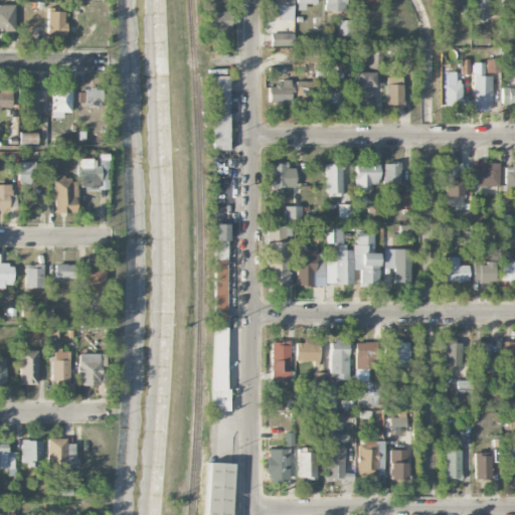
[(293,20),(292,0),(269,0),(270,16),(279,16),(279,20),(293,20)]
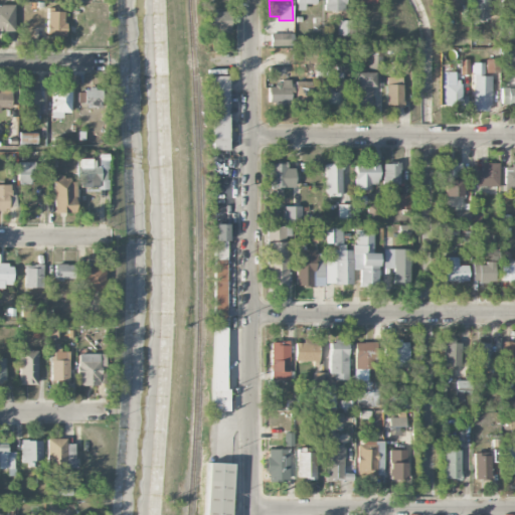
[(315,0),(295,0),(296,10),(304,10),(304,5),(316,4),(315,0)]
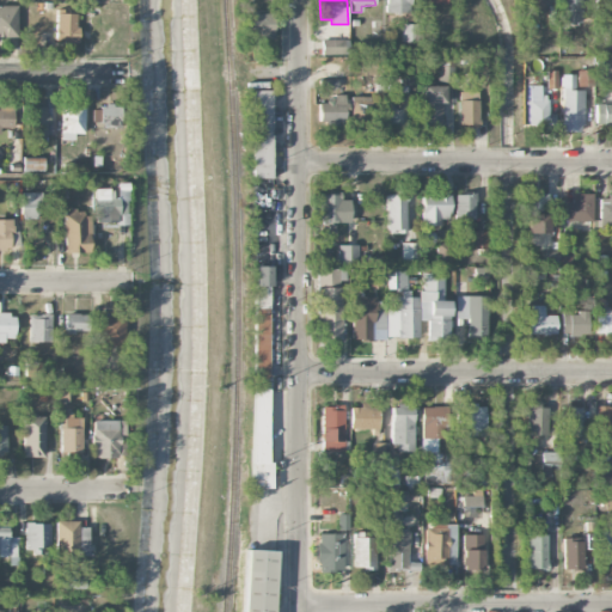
[(411,12),(410,0),(385,0),(385,13),(411,12)]
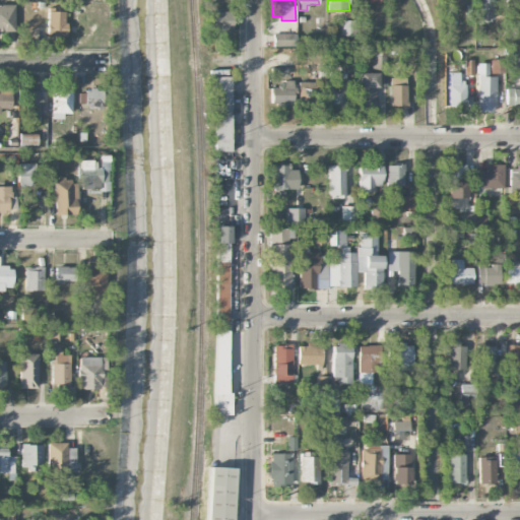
[(444,0),(444,14),(462,15),(462,0),(444,0)]
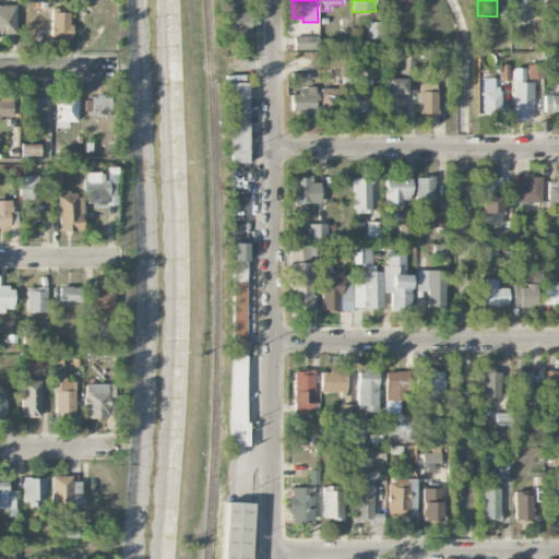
[(512,0),(513,22),(532,21),(531,0),(512,0)]
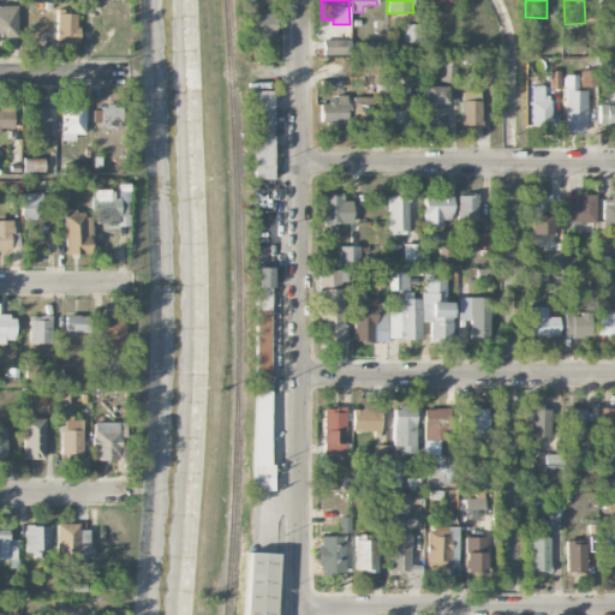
[(614,0),(598,0),(599,12),(614,12),(614,0)]
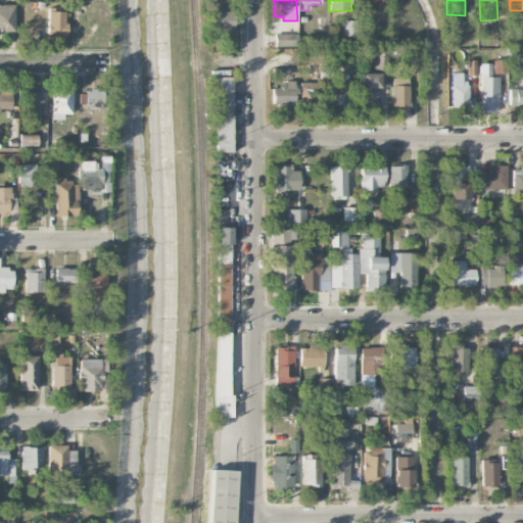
[(0,32),(14,32),(14,5),(0,5),(0,32)]
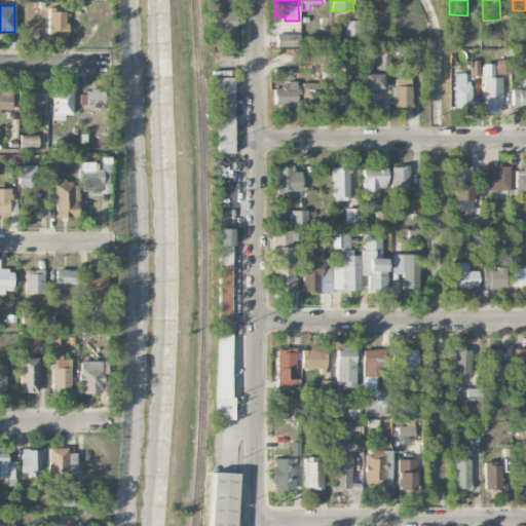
[(233,11),(212,11),(212,33),(233,32),(233,11)]
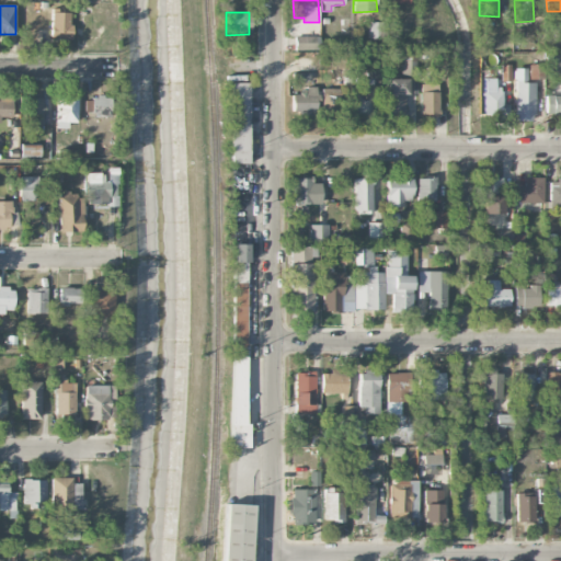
[(50,39),(70,39),(71,13),(50,13),(50,39)]
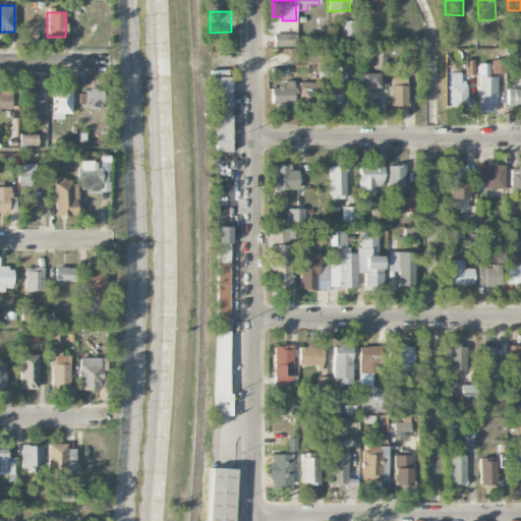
[(292,34),(273,35),(274,47),(293,47),(292,34)]
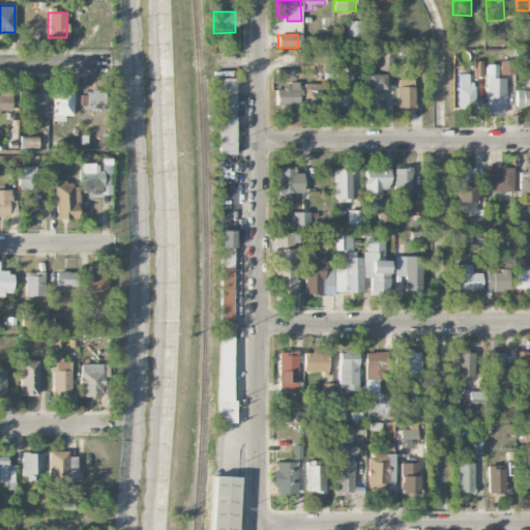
[(499,75),(512,75),(512,61),(500,61),(499,75)]
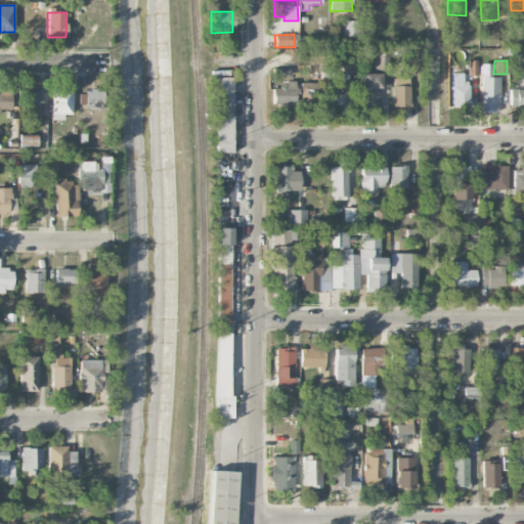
[(462,73),(450,74),(451,110),(469,108),(468,81),(463,81),(462,73)]
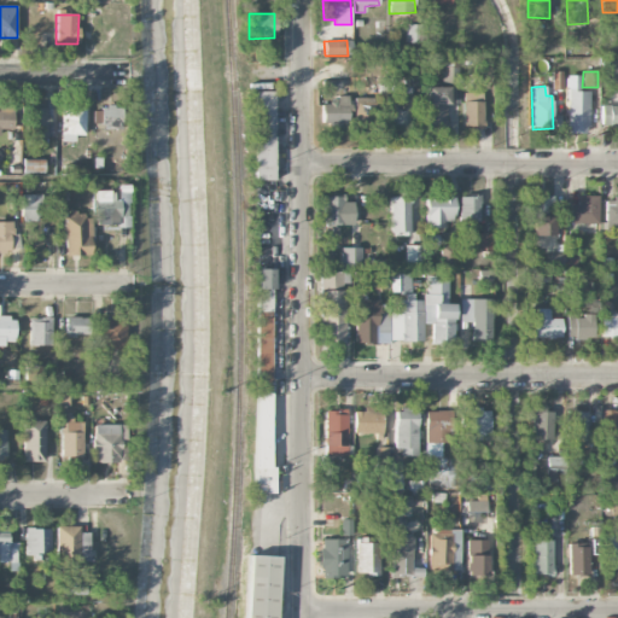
[(427,87),(427,126),(447,126),(447,87),(427,87)]
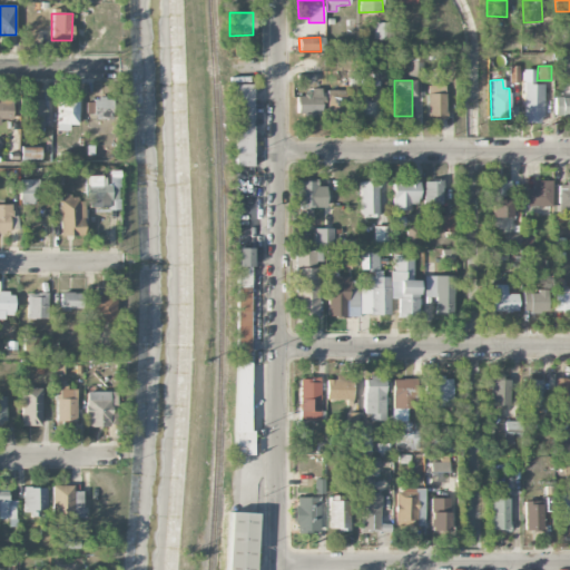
[(543,84),(524,82),(522,123),(542,124),(543,84)]
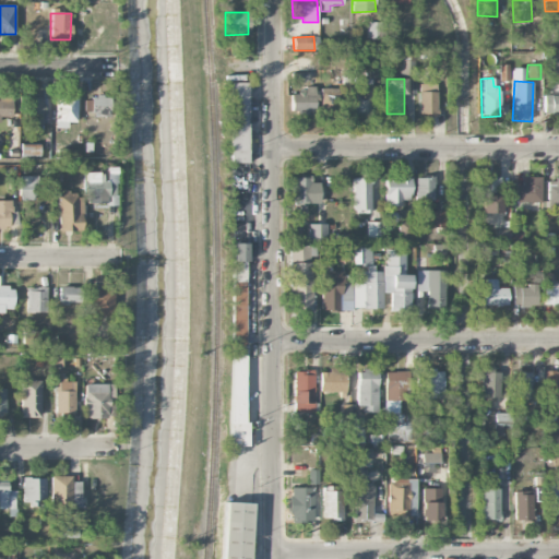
[(229,164),(247,164),(247,83),(229,83),(229,164)]
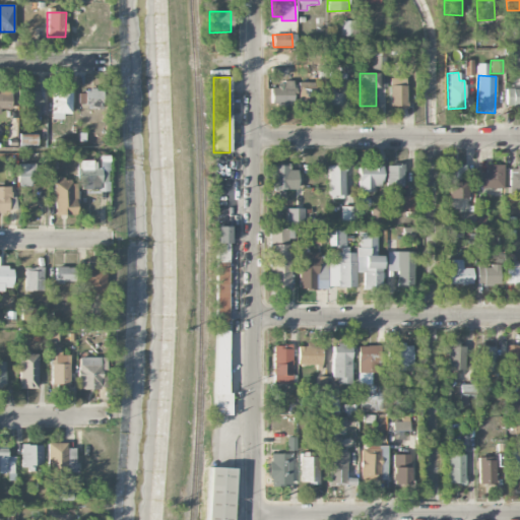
[(405,77),(389,78),(390,107),(406,107),(405,77)]
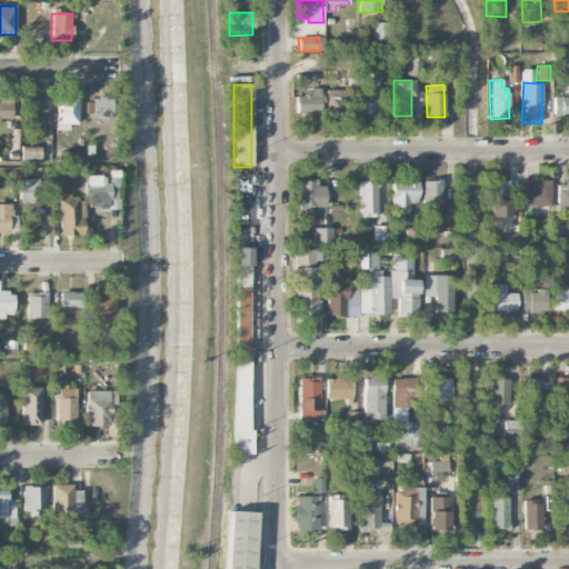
[(552,97),(553,116),(568,115),(568,86),(568,97),(552,97)]
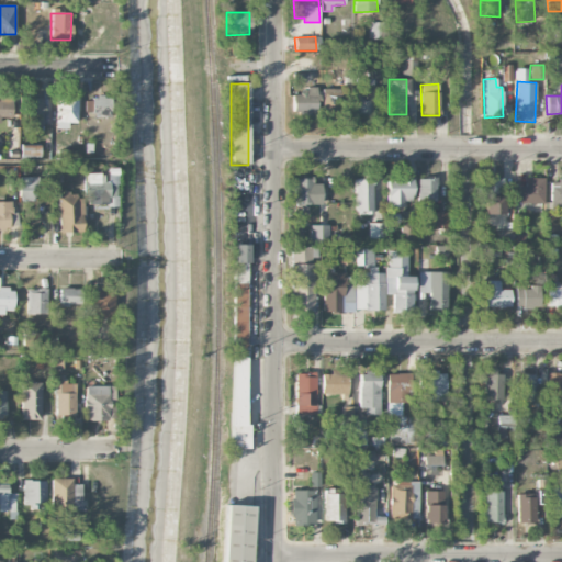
[(353,87),(355,115),(372,114),(371,87),(353,87)]
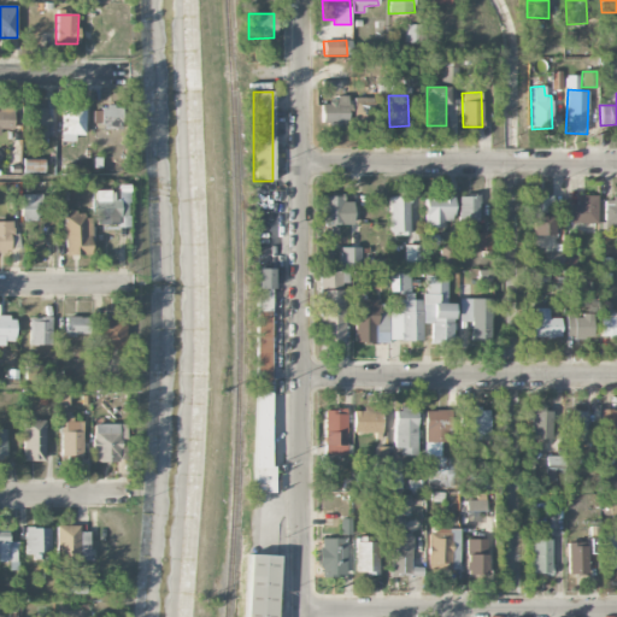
[(353,125),(372,125),(372,98),(353,98),(353,125)]
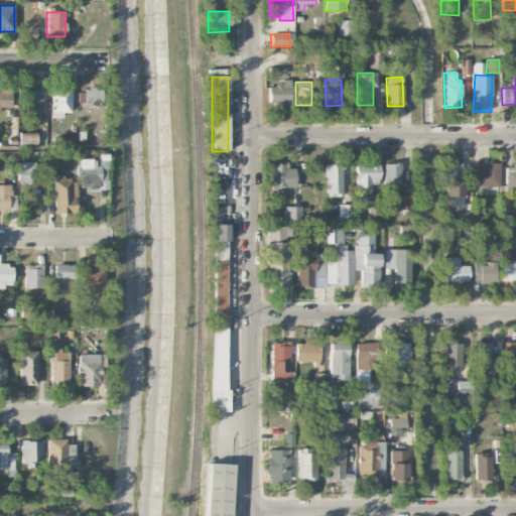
[(268,105),(290,105),(290,83),(268,83),(268,105)]
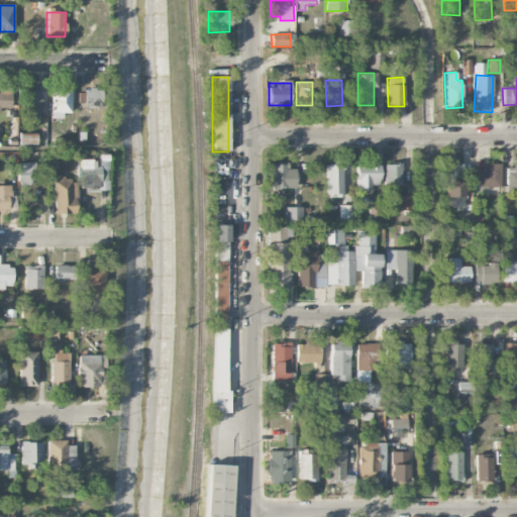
[(71,89),(52,89),(50,119),(63,119),(63,113),(71,113),(71,89)]
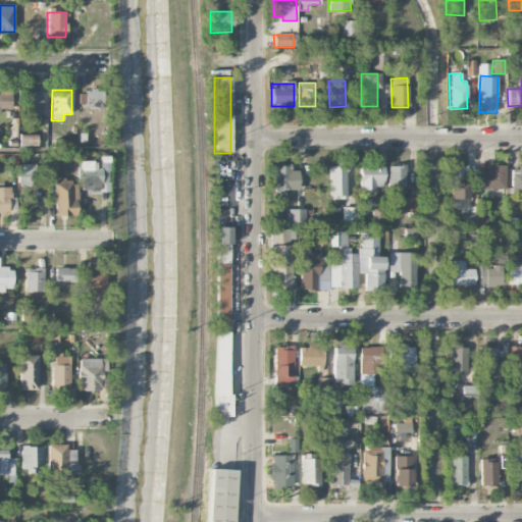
[(102,91),(86,90),(85,109),(102,110),(102,91)]
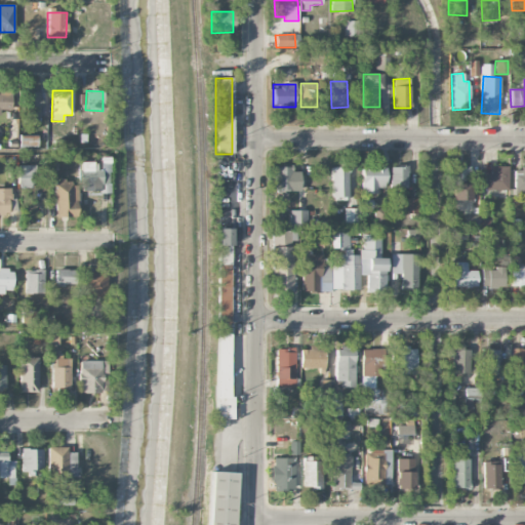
[(0,116),(0,109),(10,109),(11,93),(0,92),(0,116)]
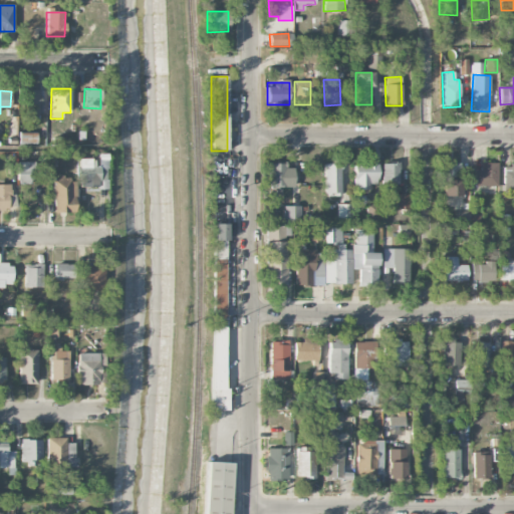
[(22,121),(38,121),(39,90),(22,90),(22,121)]
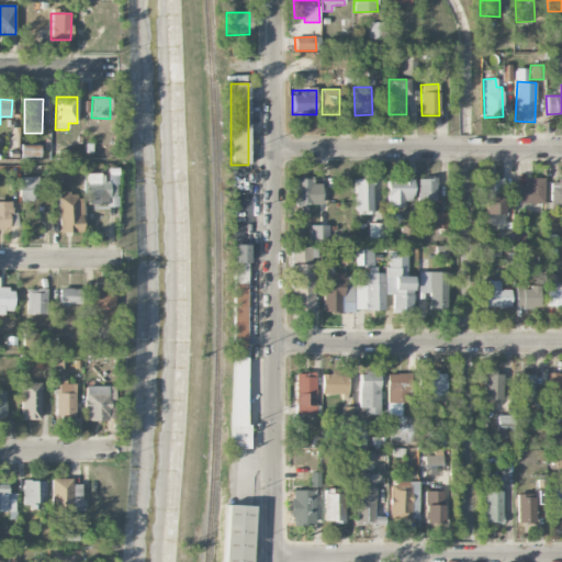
[(40,157),(40,146),(22,146),(21,157),(40,157)]
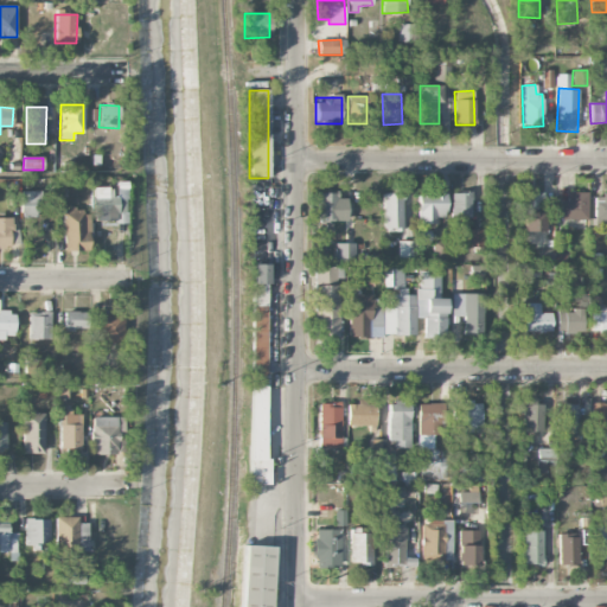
[(93,222),(126,222),(126,183),(114,183),(114,187),(93,187),(93,222)]
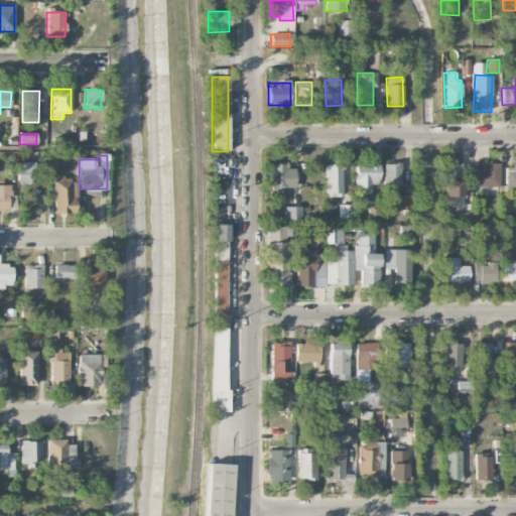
[(356,190),(370,190),(370,184),(379,184),(378,161),(355,162),(356,190)]
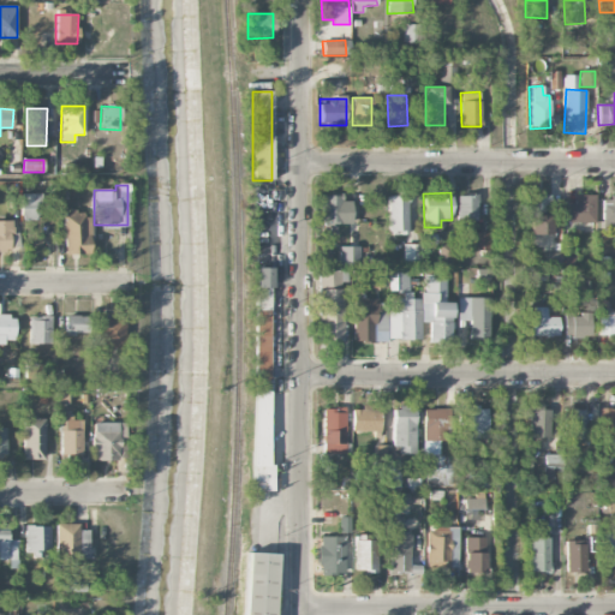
[(22,193),(21,221),(39,221),(39,195),(22,193)]
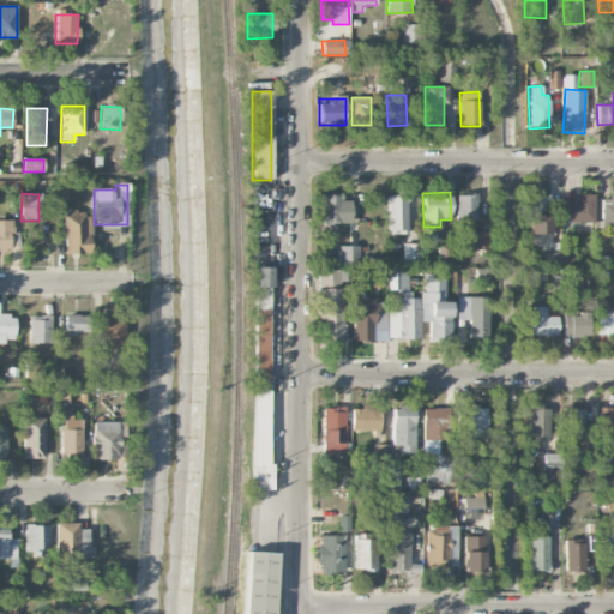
[(457,221),(476,221),(476,194),(456,196),(457,221)]
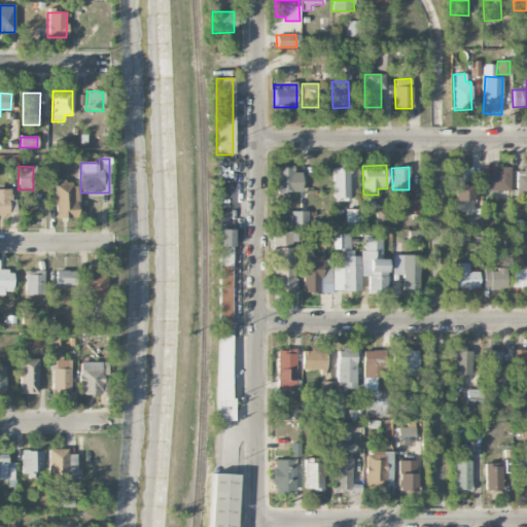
[(277,168),(277,192),(302,191),(301,172),(293,173),(293,168),(277,168)]
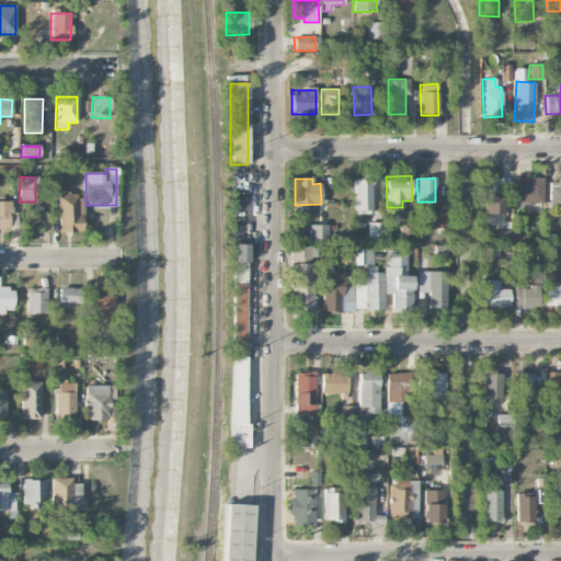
[(355,213),(373,213),(371,179),(354,180),(355,213)]
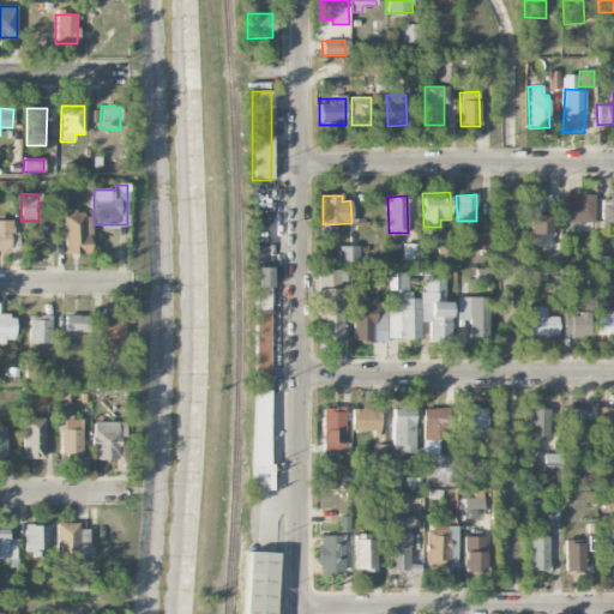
[(594,196),(575,196),(575,204),(566,204),(566,223),(595,222),(594,196)]
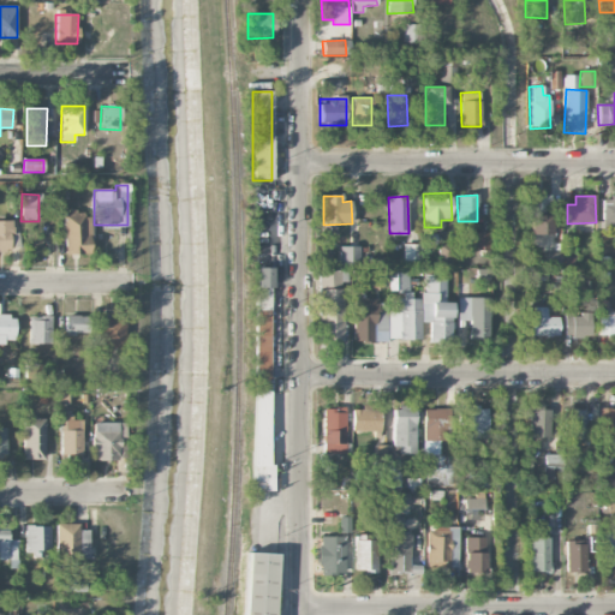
[(614,196),(603,196),(602,224),(609,224),(609,232),(614,232),(614,196)]
